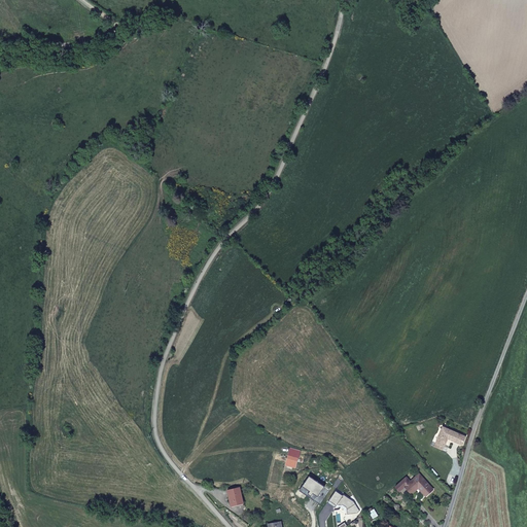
[(444,425),(437,443),(447,446),(449,438),(465,446),(468,436),(444,425)]
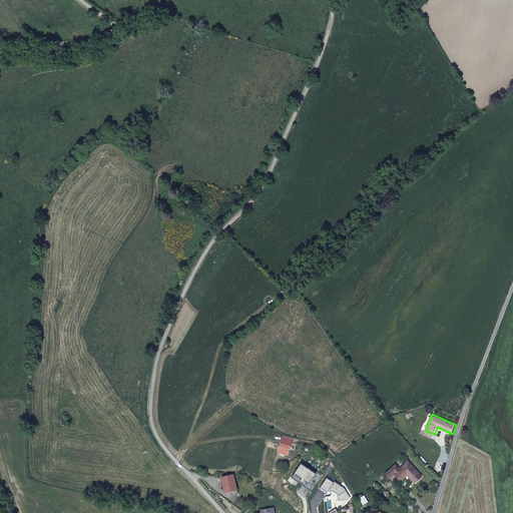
[(292,448),(281,444),(279,453),(289,456),(292,448)]
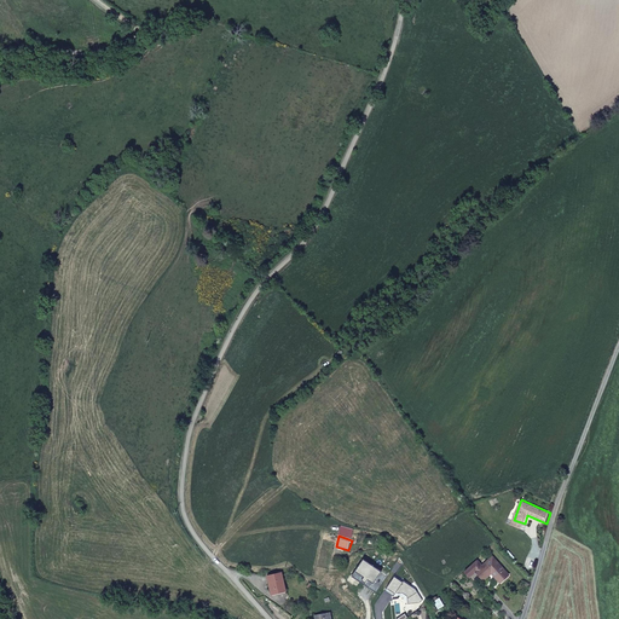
[(480,574),(487,583),(496,576),(504,585),(513,579),(496,560),(486,568),(481,563),(475,570),(480,574)]
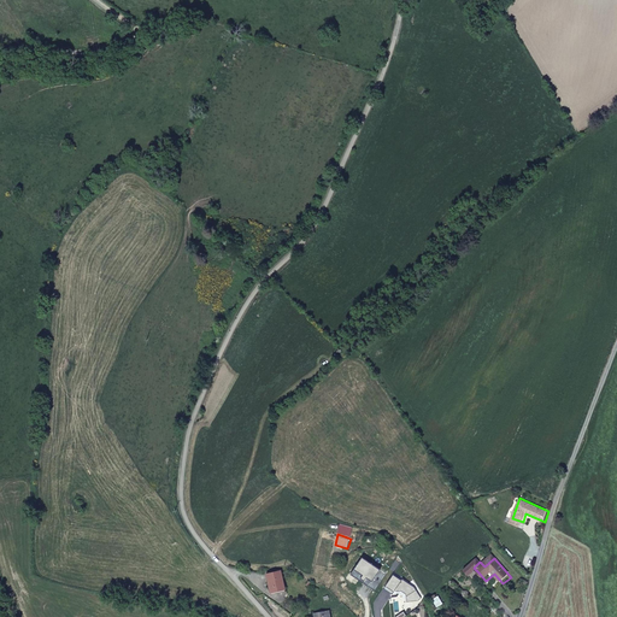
[(471,577),(479,573),(474,568),(468,573),(471,577)]
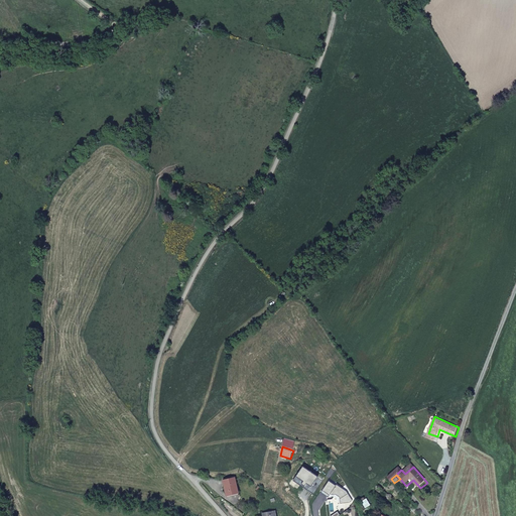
[(223,481),(226,497),(239,494),(235,478),(223,481)]
